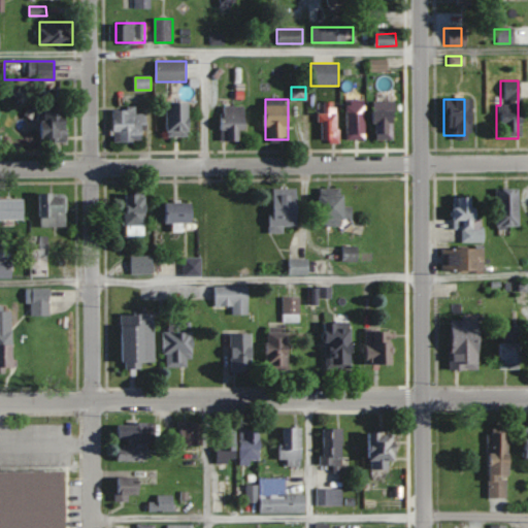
[(322,101),(322,142),(339,142),(339,101),(322,101)]
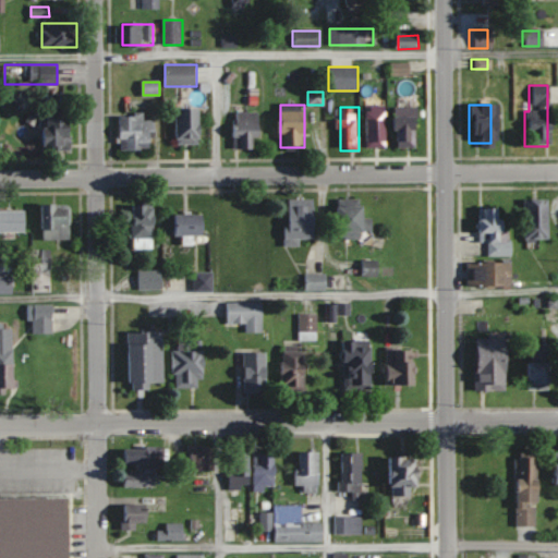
[(367,147),(387,148),(387,109),(367,108),(367,147)]
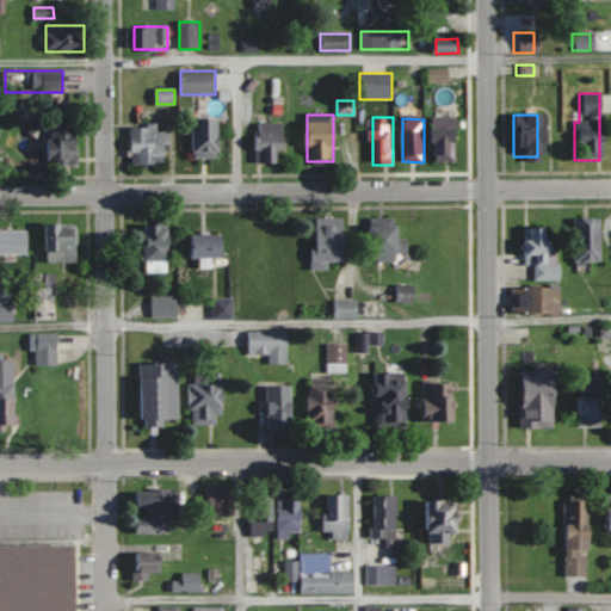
[(221,159),(221,119),(193,119),(193,159),(221,159)]
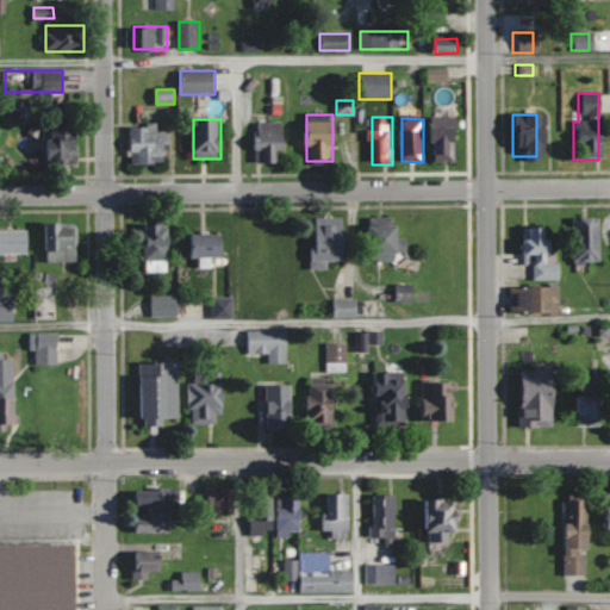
[(255,163),(278,163),(278,150),(285,150),(285,122),(255,122),(255,163)]
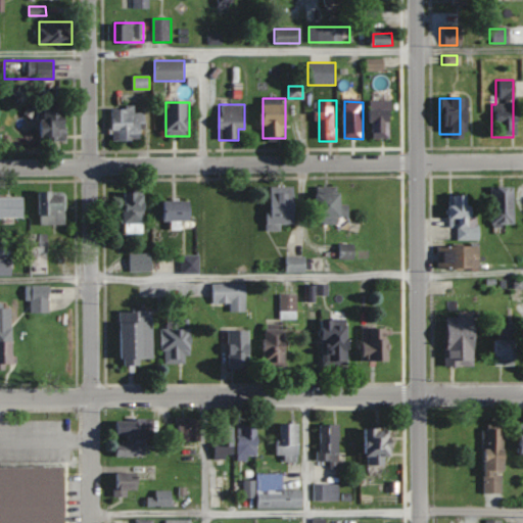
[(136,106),(112,106),(112,141),(145,141),(145,113),(136,113),(136,106)]
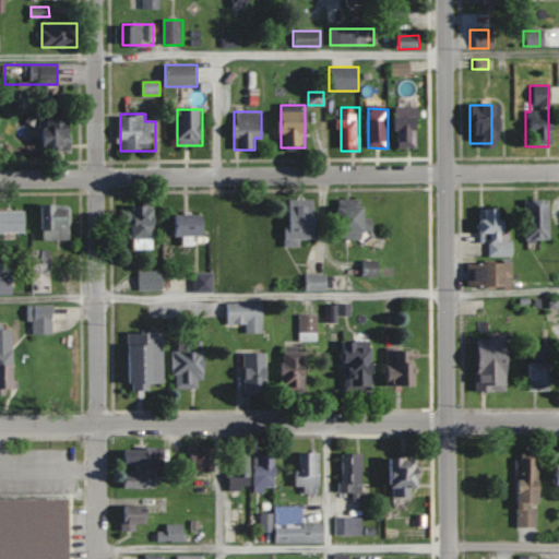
[(396,114),(396,147),(419,147),(419,114),(396,114)]
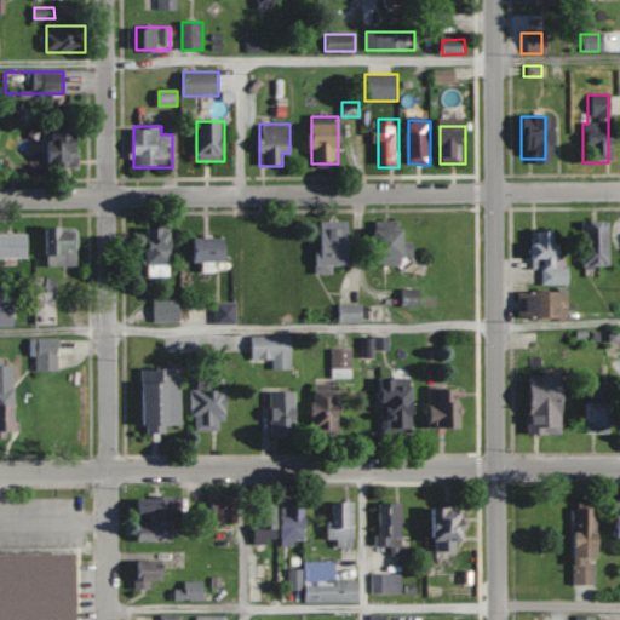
[(80,132),(50,132),(50,166),(80,166),(80,132)]
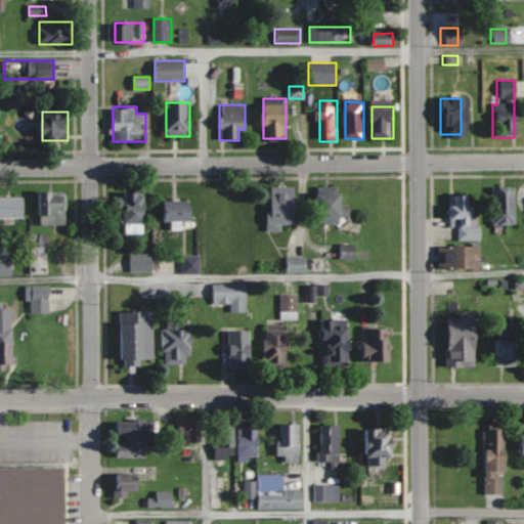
[(297,186),(269,186),(270,228),(297,228),(297,186)]
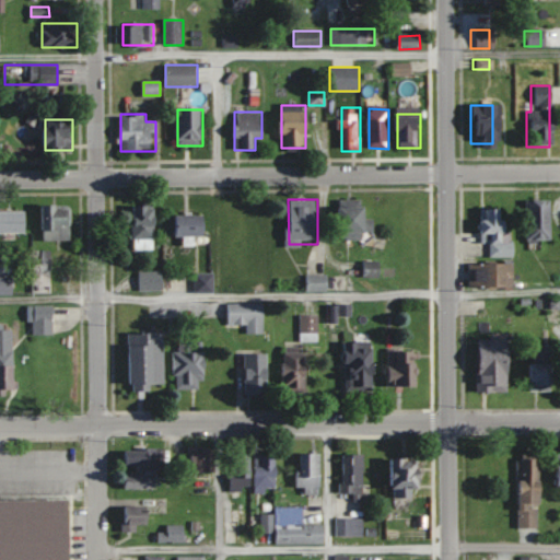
[(546,201),(522,201),(522,241),(546,241),(546,201)]
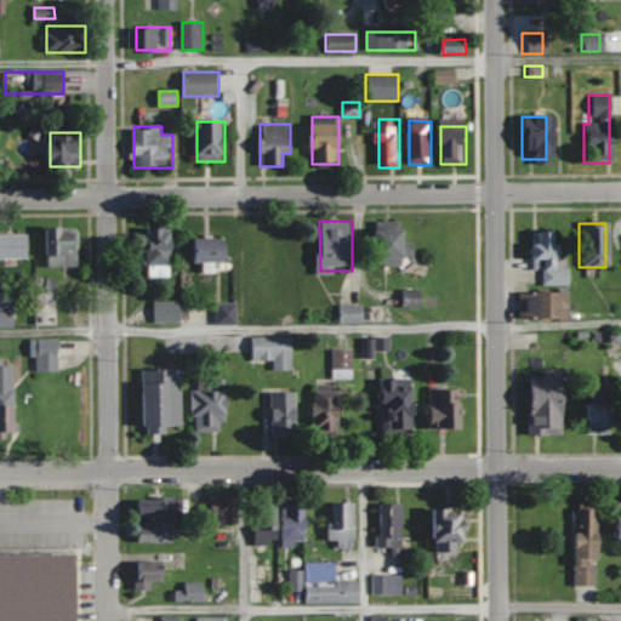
[(79,267),(79,228),(46,228),(46,267),(79,267)]
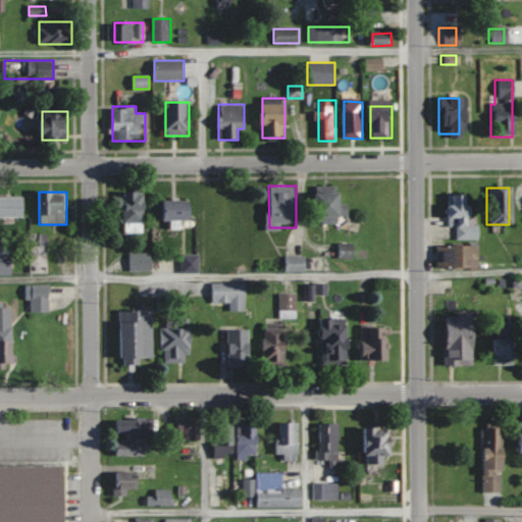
[(145,193),(124,193),(124,224),(141,224),(141,228),(145,228),(145,193)]
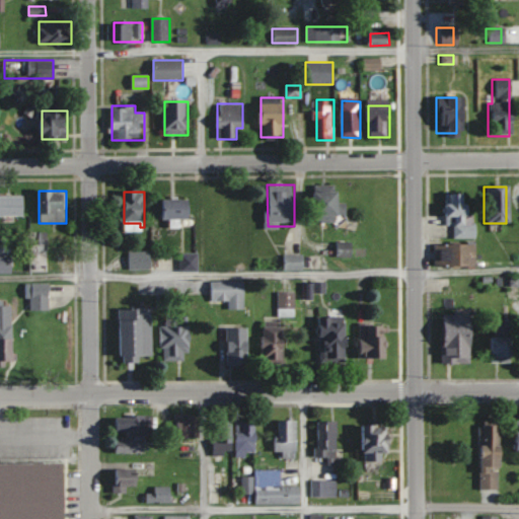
[(339,221),(339,216),(348,216),(348,204),(341,204),(341,193),(314,193),(314,221),(339,221)]
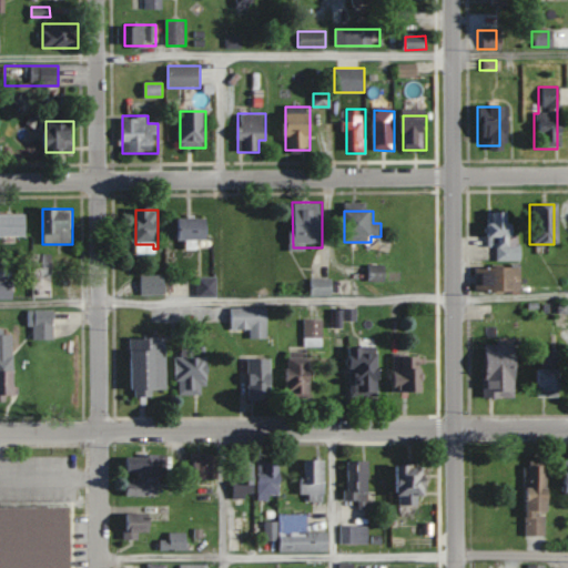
[(515,260),(516,235),(503,234),(503,213),(482,212),(480,247),(492,247),(492,260),(515,260)]
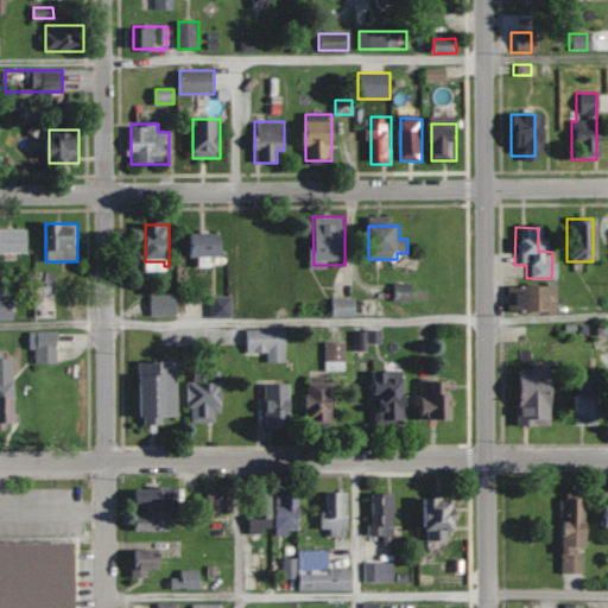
[(29,229),(0,229),(0,252),(29,253),(29,229)]
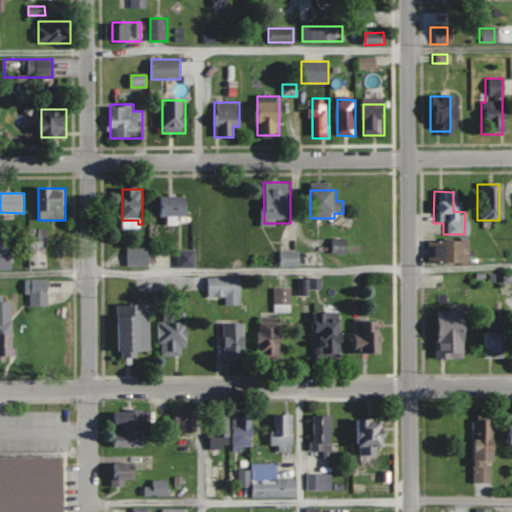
[(189,198),(159,198),(159,217),(189,217),(189,198)]
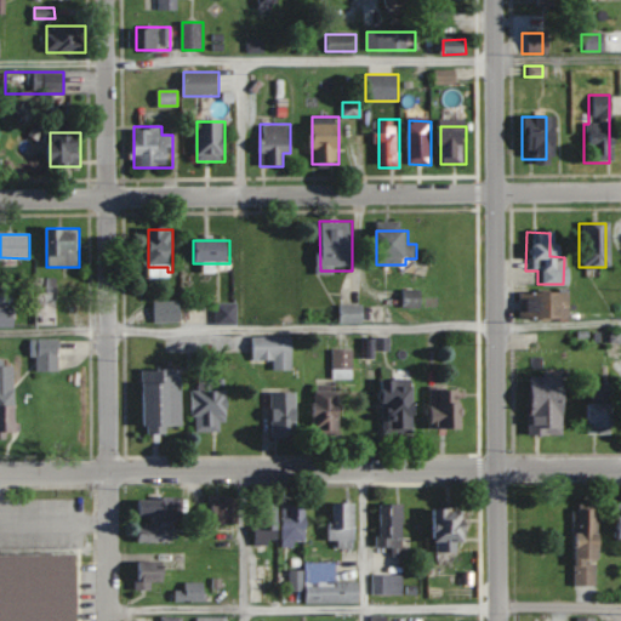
[(39,279),(39,326),(57,326),(57,279),(39,279)]
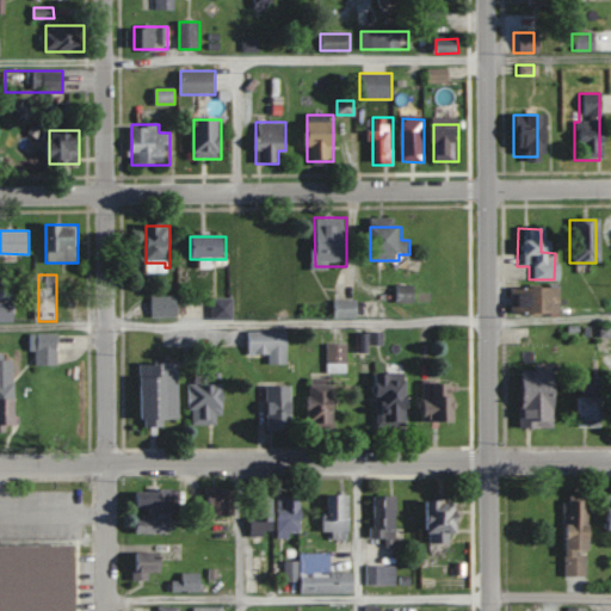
[(413,285),(397,288),(399,302),(414,300),(413,285)]
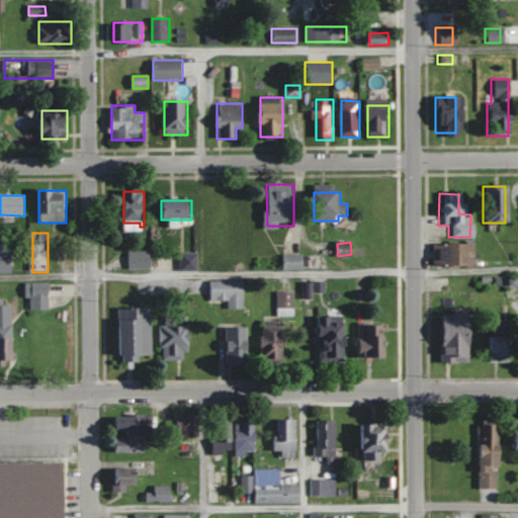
[(470,244),(434,244),(434,267),(470,267),(470,244)]
